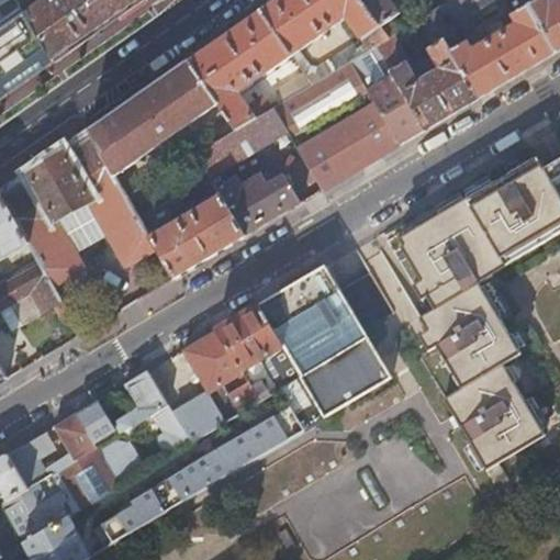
[(0,96),(53,58),(18,0),(0,0),(0,96)]
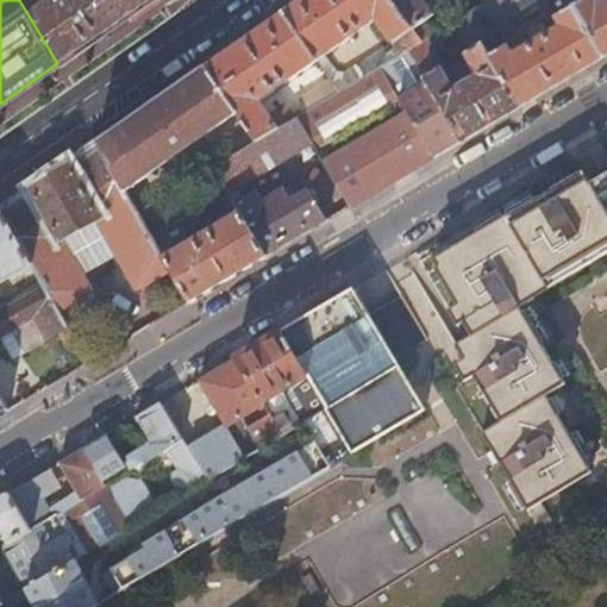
[(19,0),(57,63),(146,0),(19,0)]
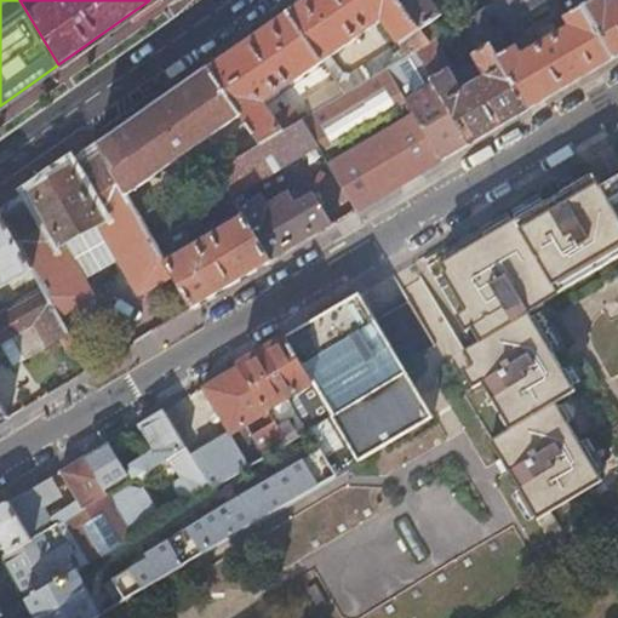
[(406,52),(415,47),(429,39),(422,29),(419,27),(400,0),(298,0),(287,9),(322,59),(382,18),(406,52)]
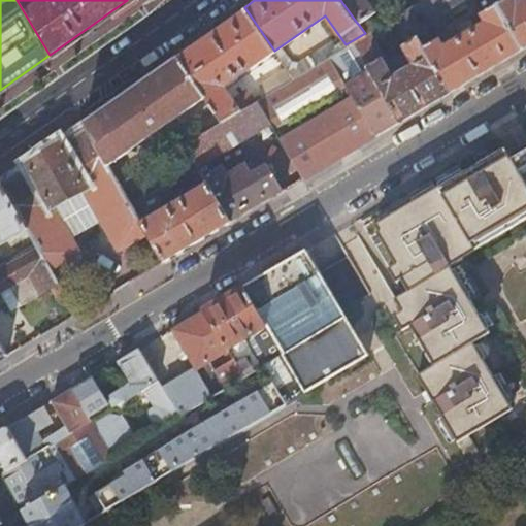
[(340,0),(357,23),(374,10),(367,0),(340,0)]
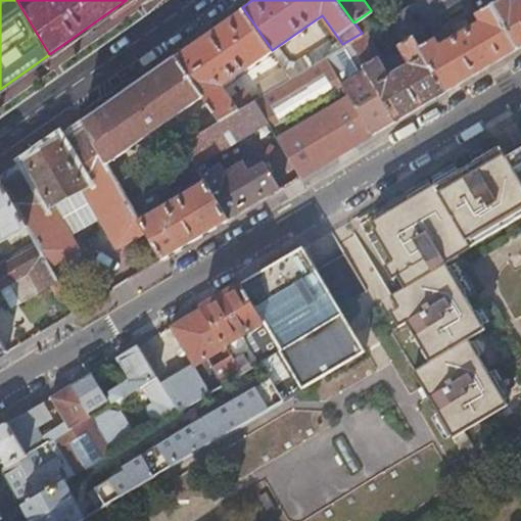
[(416,0),(399,9),(413,34),(443,89),(517,46),(491,3),(489,0),(416,0)]
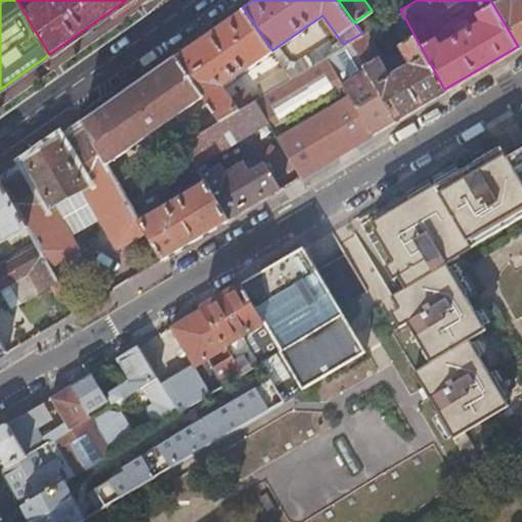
[(521,43),(521,0),(515,0),(513,1),(512,0),(496,0),(492,3),(518,46),(521,43)]
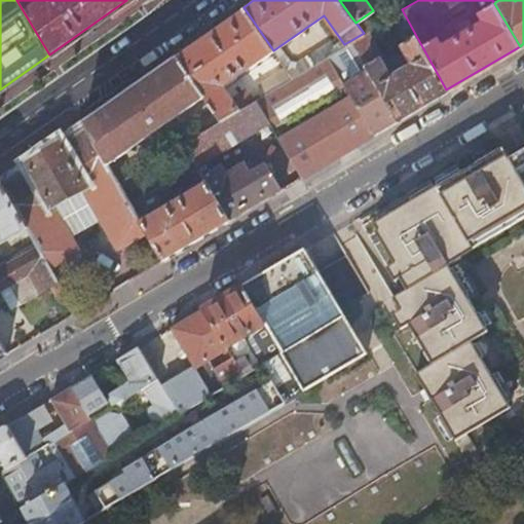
[(224,85),(273,50),(244,7),(215,27),(176,54),(204,96),(215,110),(222,119),(224,117),(257,98),(247,88),(232,98),(224,85)]
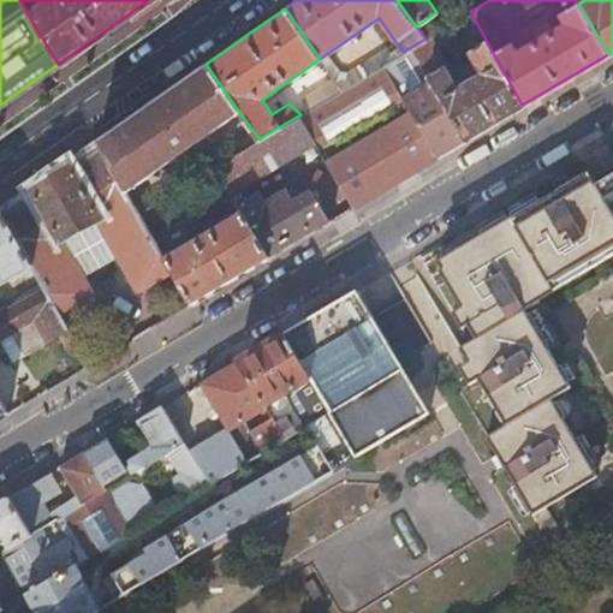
[(474,47),(486,40),(470,11),(458,19),(463,28),(474,47)]
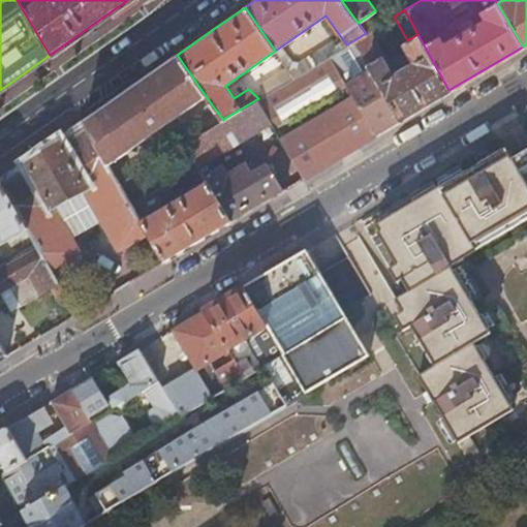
[(360,25),(366,33),(371,30),(376,27),(379,25),(373,16),(360,25)]
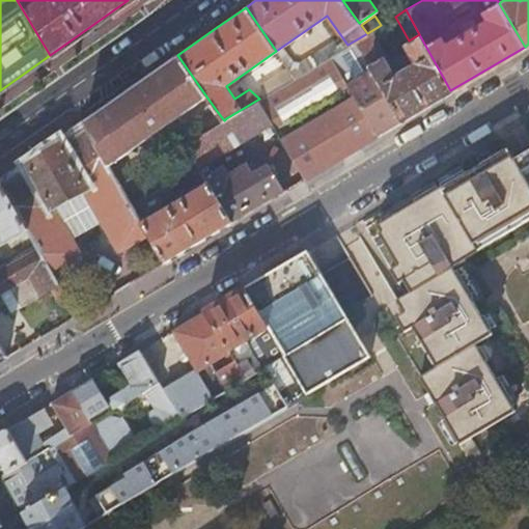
[(383,34),(399,24),(395,17),(381,25),(378,27),(383,34)]
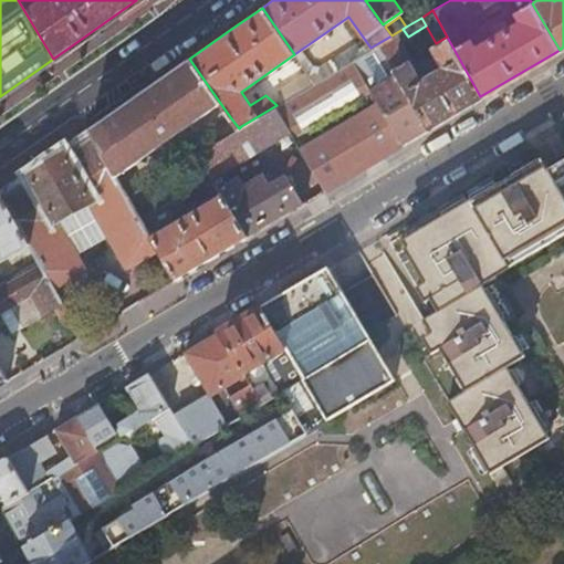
[(428,128),(480,96),(447,37),(436,43),(431,47),(444,66),(436,71),(434,68),(426,72),(427,76),(420,81),(409,61),(413,59),(397,32),(392,35),(378,43),(428,128)]
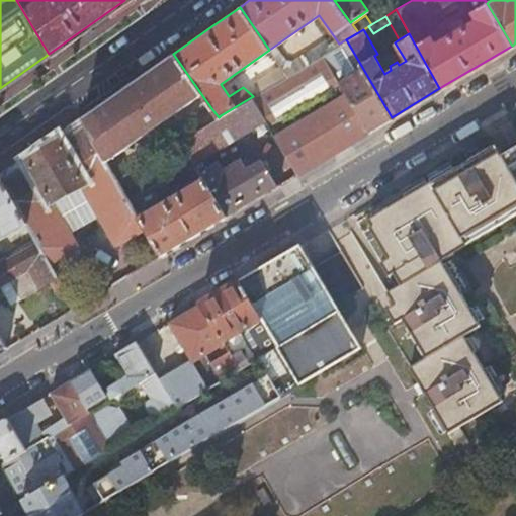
[(307,64),(322,55),(309,35),(295,46),(307,64)]
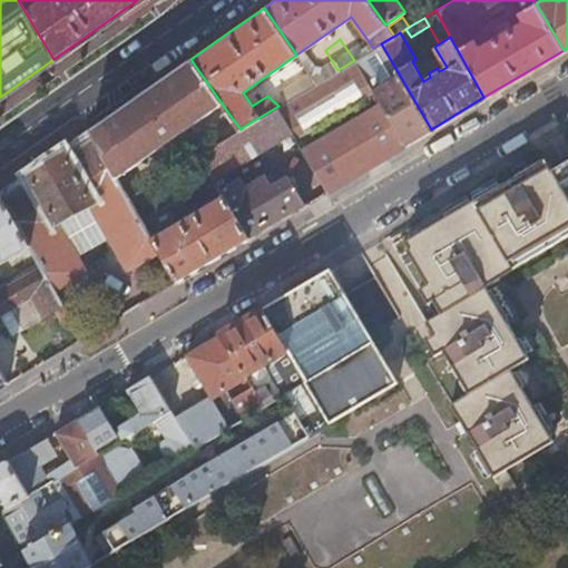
[(405,144),(431,129),(381,43),(373,48),(356,58),(405,144)]
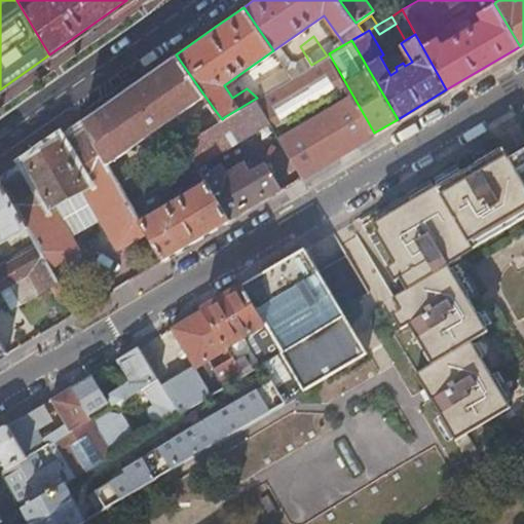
[(301,177),(374,133),(329,53),(327,55),(311,65),(292,76),(257,98),(268,119),(301,177)]
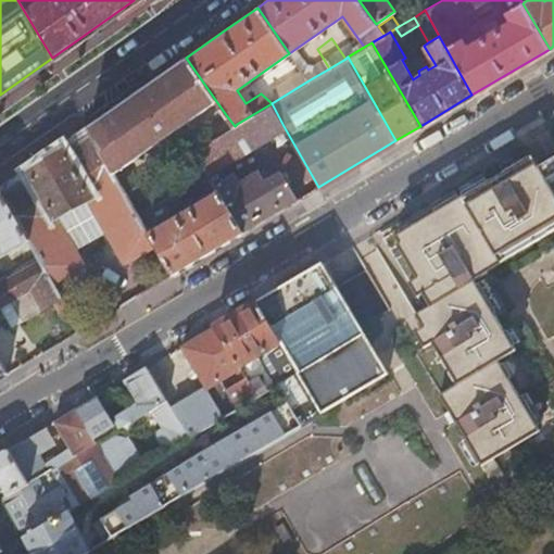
[(216,101),(186,58),(87,127),(90,133),(116,177),(125,172),(122,167),(216,101)]
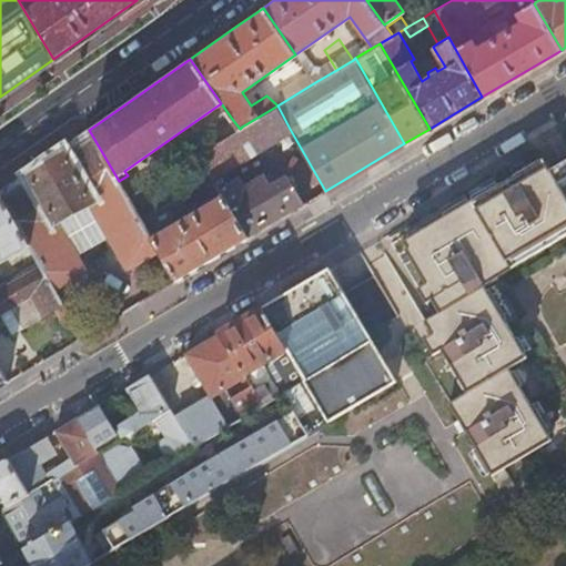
[(255,149),(290,129),(278,105),(242,127),(255,149)]
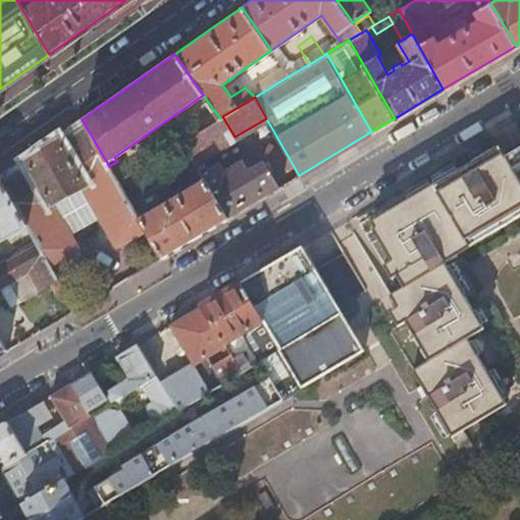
[(216,120),(220,118),(213,109),(155,145),(161,154),(183,141),(216,120)]
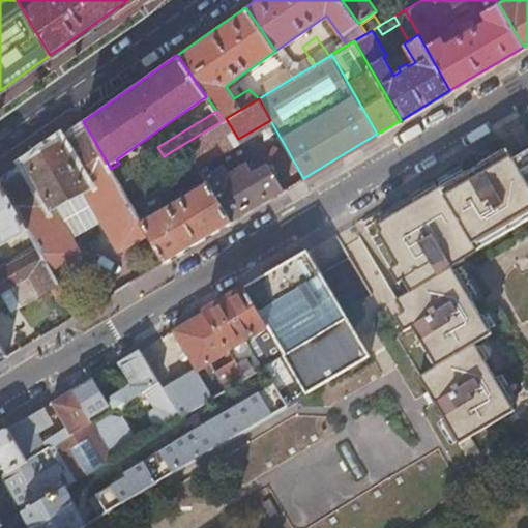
[(197,163),(198,164),(232,143),(220,122),(185,143),(194,157),(197,163)]
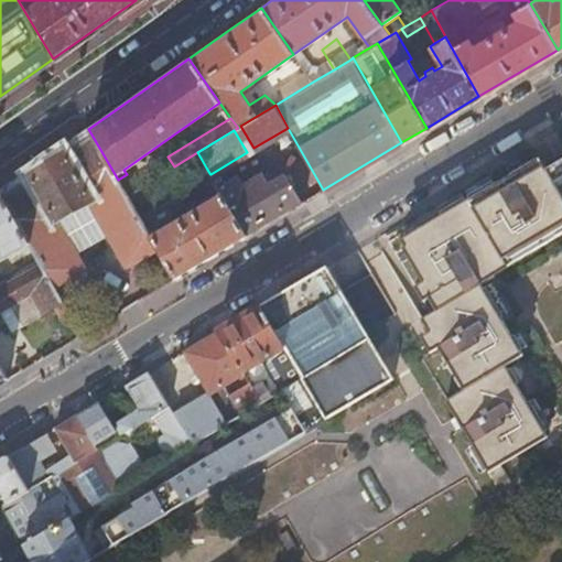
[(128,266),(157,248),(149,235),(144,227),(138,215),(136,211),(127,195),(118,180),(92,134),(64,154),(61,149),(25,173),(30,177),(1,197),(28,244),(39,262),(52,285),(83,270),(82,268),(117,248),(128,266)]
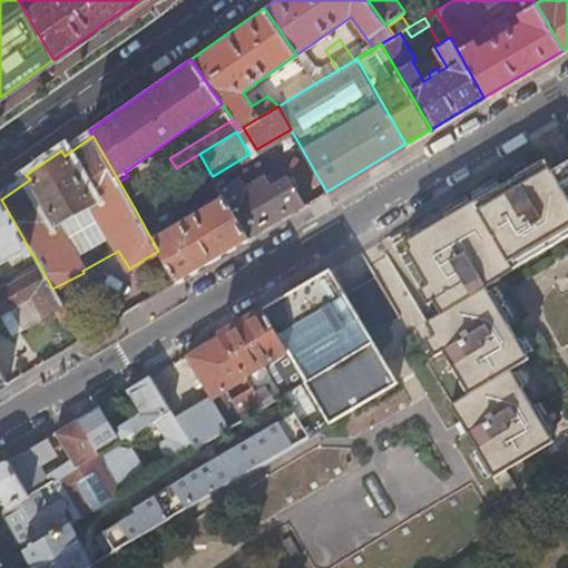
[(208,169),(199,154),(176,168),(169,173),(128,197),(137,213),(208,169)]
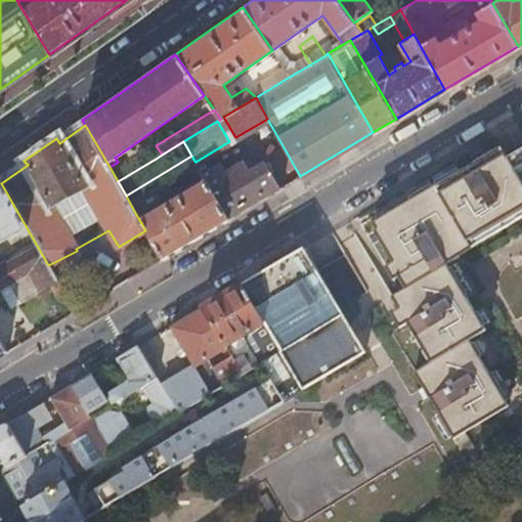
[(146,144),(118,162),(110,167),(118,181),(156,159),(146,144)]
